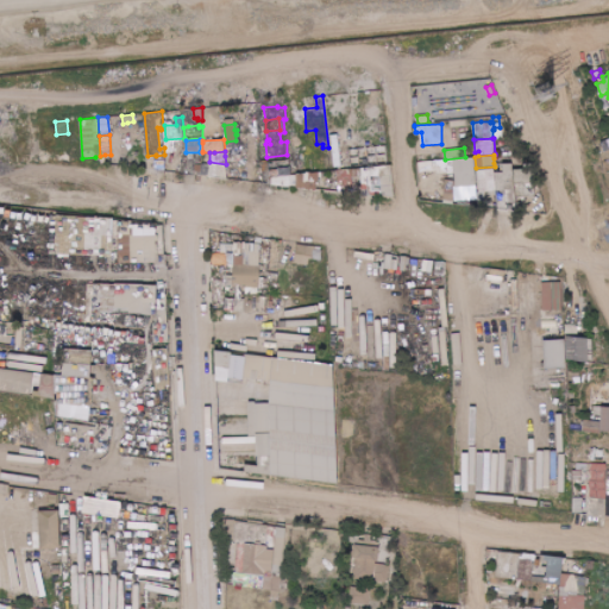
[(183,157),(183,174),(170,171),(170,169),(171,156),(183,157)]
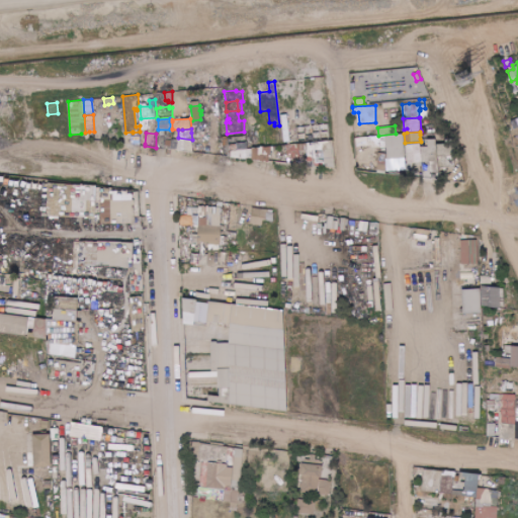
[(398,134),(398,140),(390,141),(390,146),(378,147),(378,144),(357,146),(356,138),(378,136),(396,134),(397,134),(398,134)]
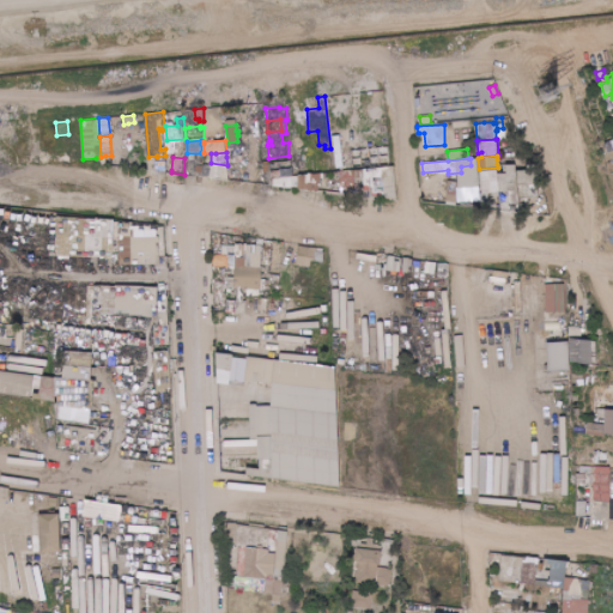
[(478,158),(479,169),(479,170),(481,194),(481,196),(481,198),(477,198),(473,199),(472,178),(473,178),(472,158),(477,158),(478,158)]
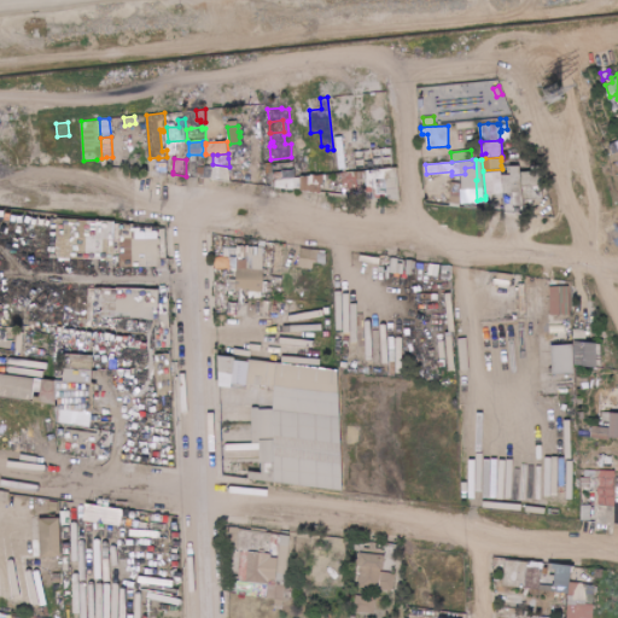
[(213,164),(229,167),(231,181),(210,179),(211,167),(211,164),(213,164)]
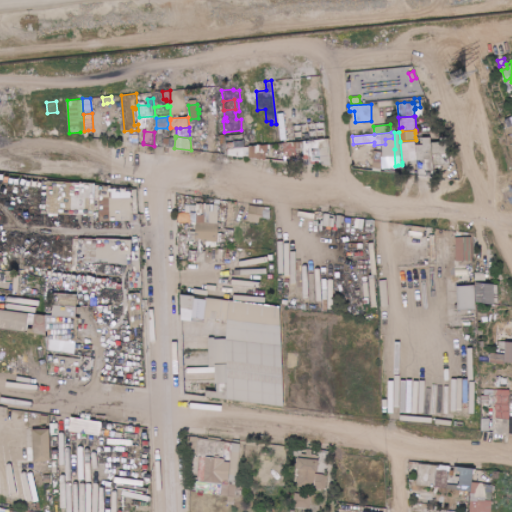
[(420,137),(421,137),(423,137),(423,138),(423,144),(416,145),(415,145),(415,142),(420,142),(420,137)]
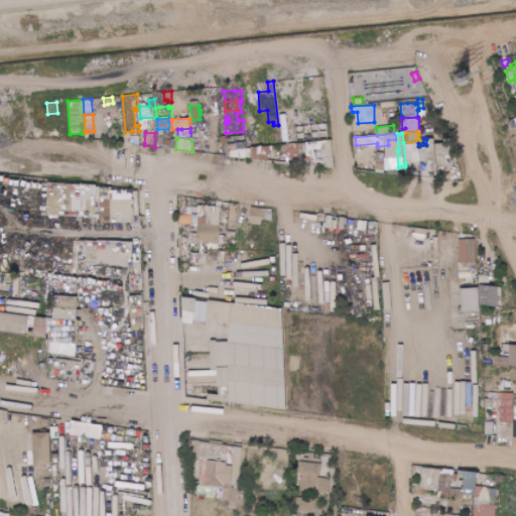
[(432,138),(434,138),(434,143),(435,154),(437,167),(437,170),(428,171),(427,161),(420,161),(419,146),(426,145),(426,139),(432,138)]
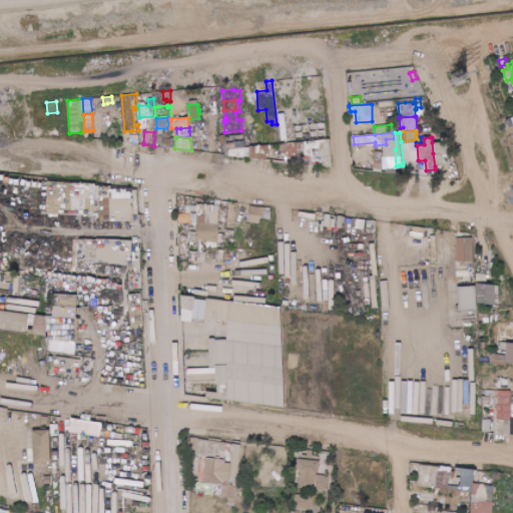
[(328,138),(330,165),(305,162),(304,141),(328,138)]
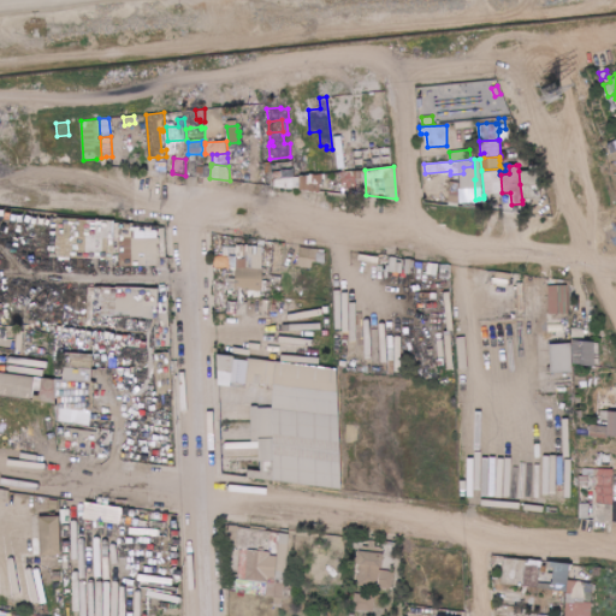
[(499,171),(499,175),(501,175),(502,193),(502,194),(491,194),(484,195),(481,171),(499,170),(499,171)]
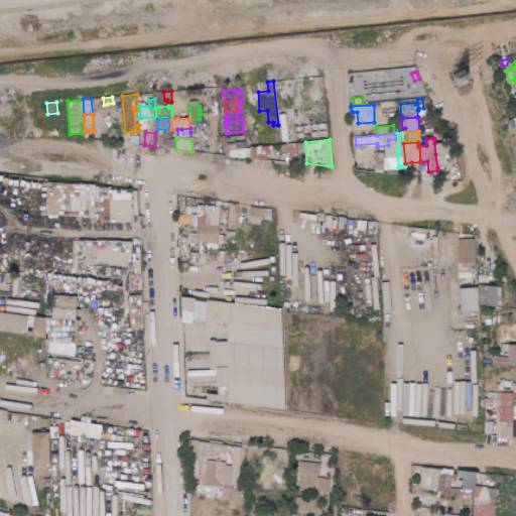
[(449,142),(453,151),(454,154),(447,154),(443,155),(443,154),(435,154),(434,143),(449,142)]
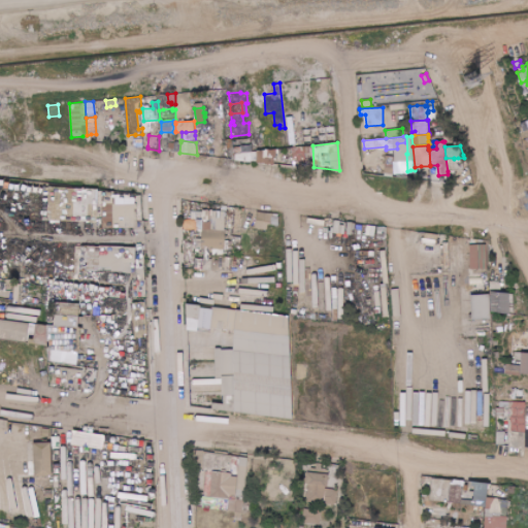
[(269,150),(270,157),(265,158),(265,162),(236,159),(235,154),(269,150)]
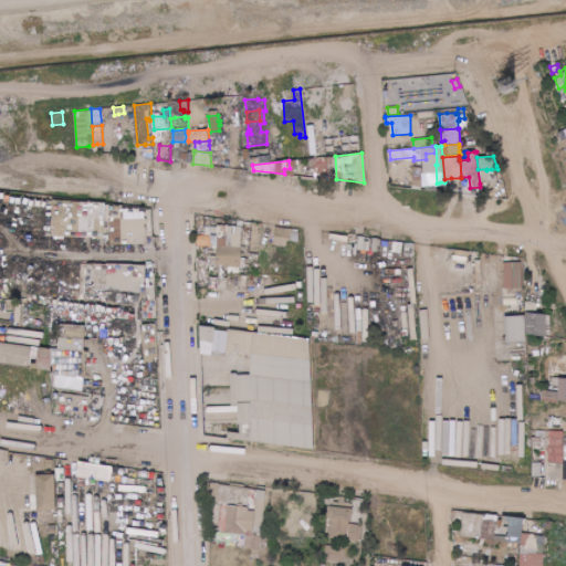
[(411,186),(413,166),(423,167),(422,187),(411,186)]
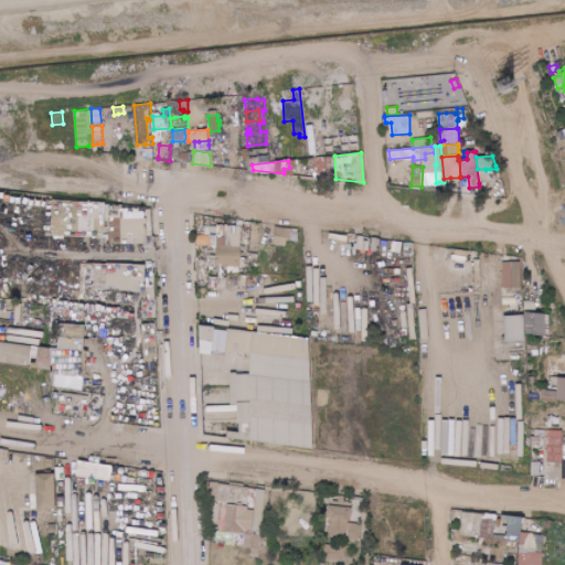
[(477,169),(486,169),(486,170),(490,169),(497,169),(497,173),(497,183),(491,184),(491,183),(479,183),(477,169)]
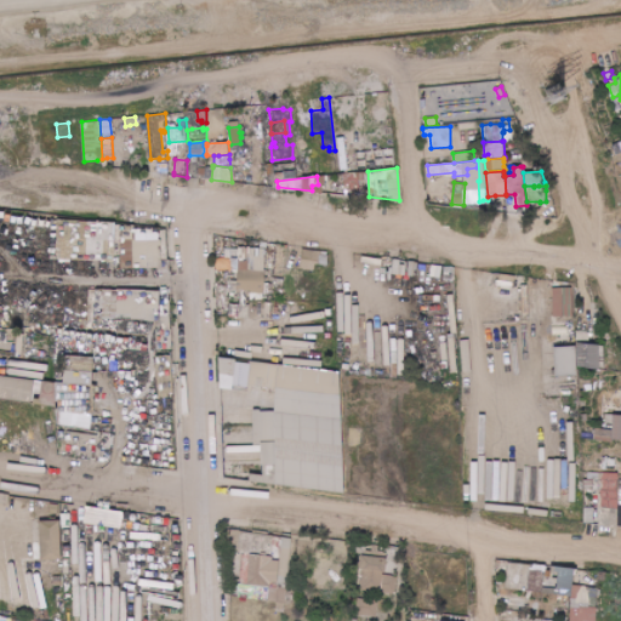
[(506,194),(514,194),(516,206),(527,205),(527,214),(527,215),(525,215),(508,212),(508,211),(507,208),(506,195),(506,194)]
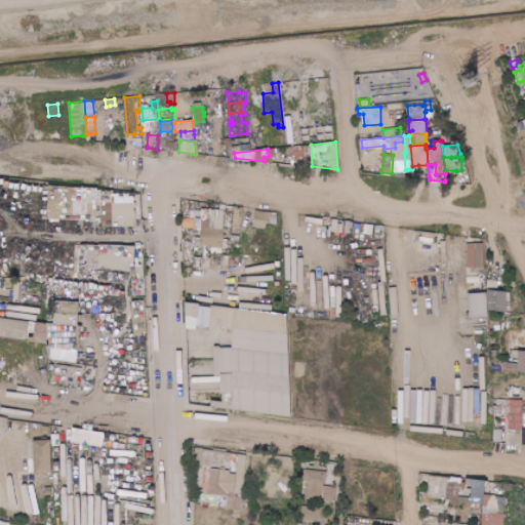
[(412,166),(418,165),(420,174),(412,175),(412,169),(412,168),(412,166)]
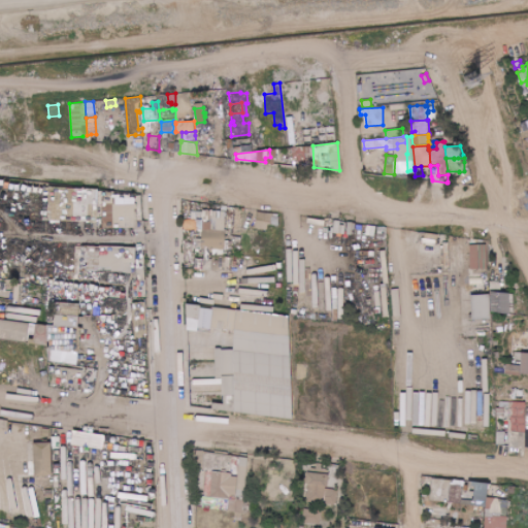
[(448,183),(448,182),(448,174),(456,174),(456,184),(448,183)]
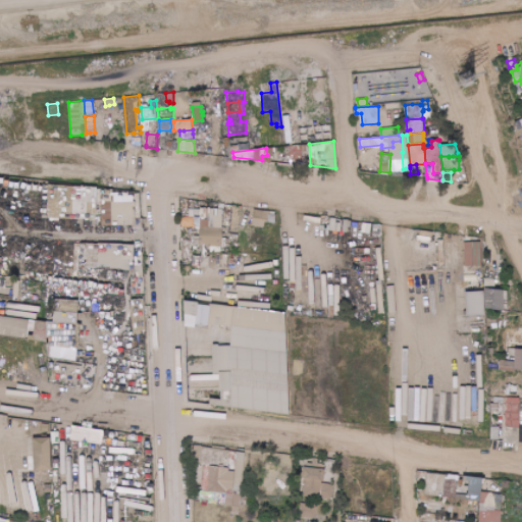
[(112,221),(135,222),(136,196),(112,195),(112,221)]
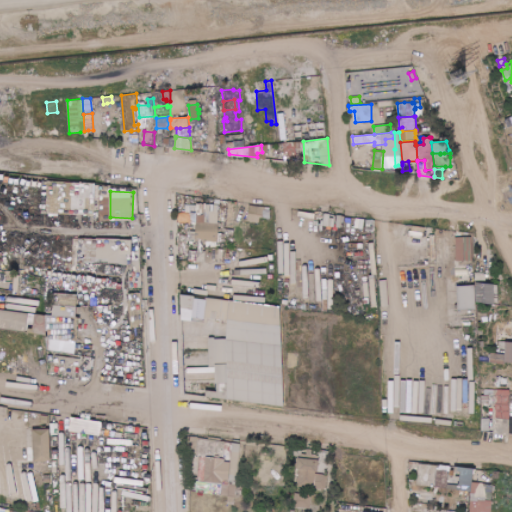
[(177,196),(179,196),(179,195),(182,195),(183,196),(193,196),(193,200),(194,200),(194,198),(202,198),(201,208),(194,207),(194,209),(193,209),(193,210),(186,210),(186,211),(177,211),(177,196)]
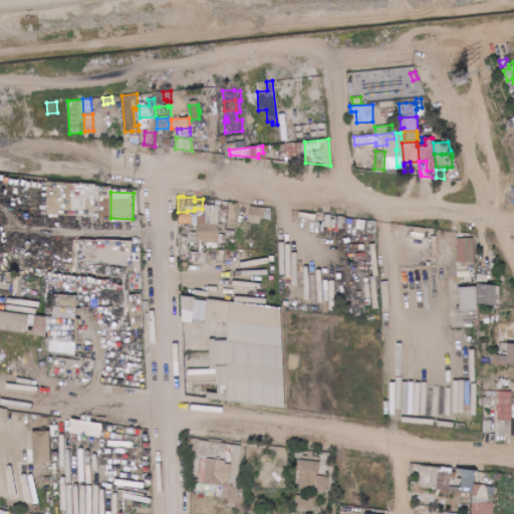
[(270,211),(265,211),(264,219),(261,218),(260,223),(248,222),(250,206),(270,208),(270,211)]
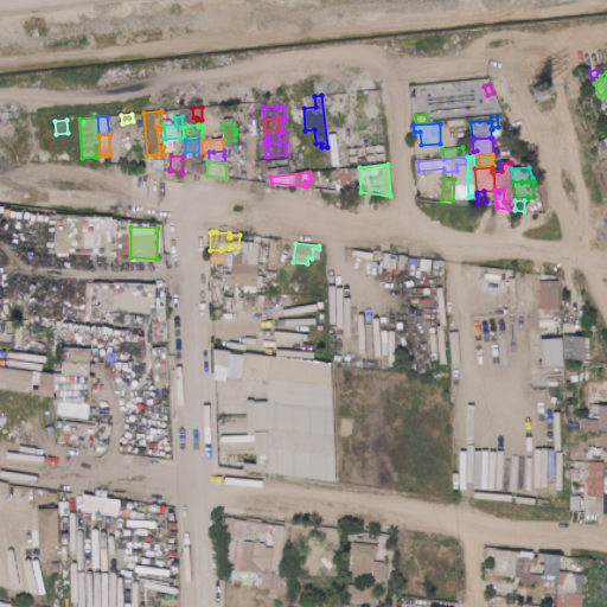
[(230,248),(238,248),(238,249),(240,249),(238,262),(237,262),(232,262),(232,266),(231,283),(229,283),(229,272),(225,272),(216,272),(216,263),(229,263),(229,249),(229,248),(230,248)]
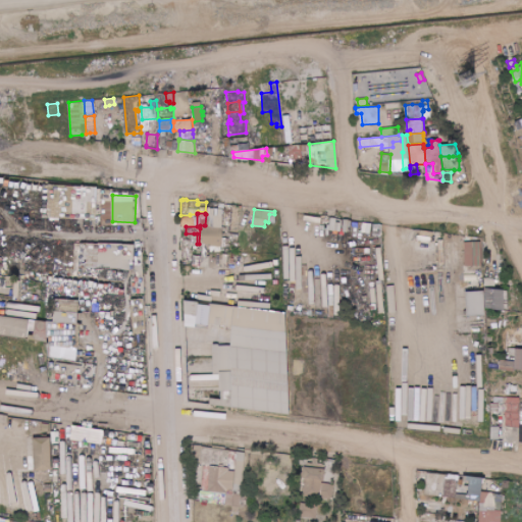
[(204,225),(205,225),(206,214),(216,215),(216,219),(221,219),(220,222),(223,222),(223,223),(226,223),(225,228),(223,228),(223,226),(222,226),(216,226),(216,227),(204,226),(204,225)]
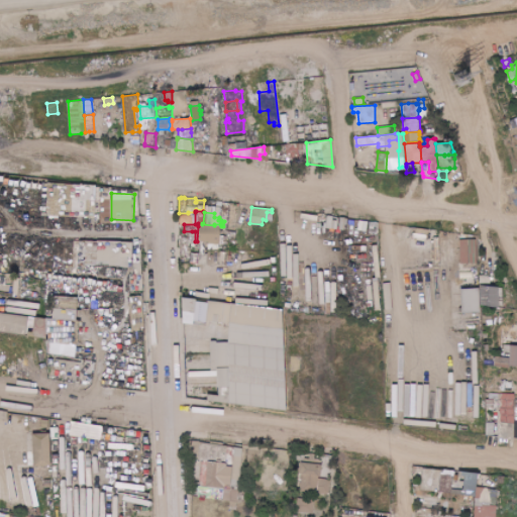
[(272,212),(274,212),(273,220),(266,220),(267,212),(272,212)]
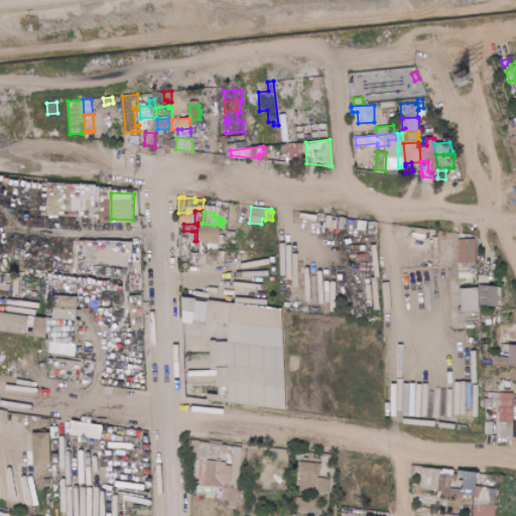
[(202,223),(202,224),(214,225),(214,224),(220,224),(221,224),(221,226),(220,244),(205,243),(198,243),(197,243),(197,241),(198,226),(198,223),(202,223)]
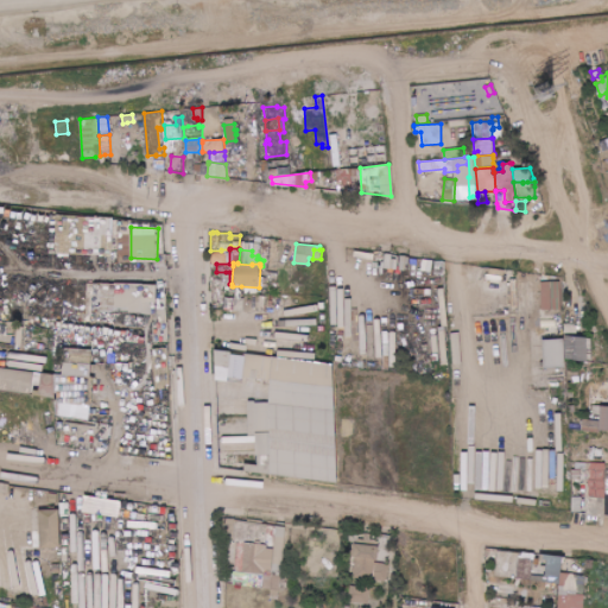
[(229,284),(229,286),(222,286),(221,286),(221,287),(217,287),(217,286),(215,286),(216,272),(226,272),(229,272),(229,284)]
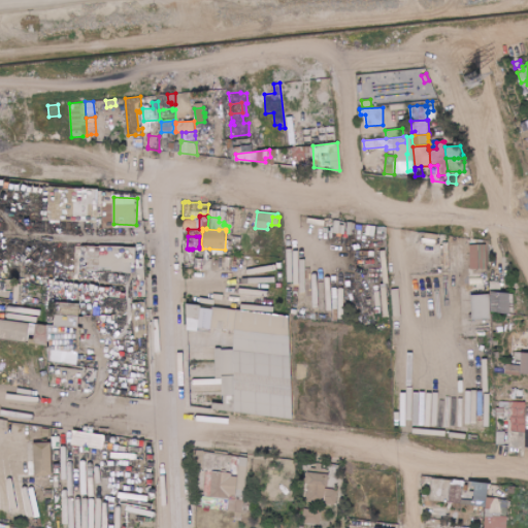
[(461,237),(460,249),(455,249),(455,253),(450,253),(450,236),(461,237)]
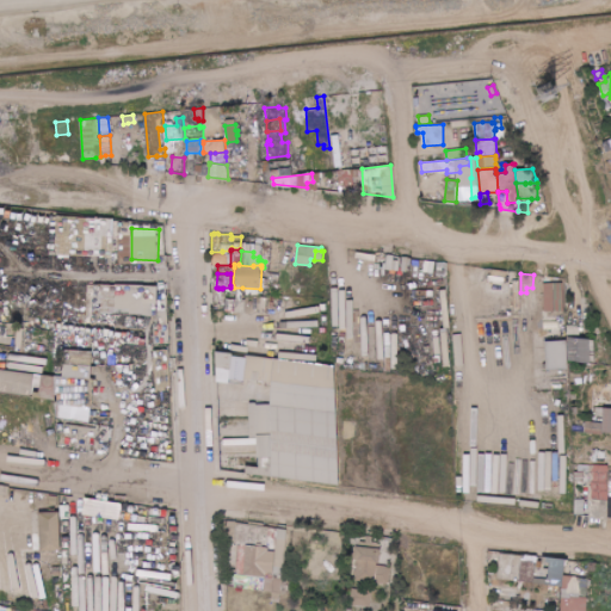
[(563,283),(563,294),(563,310),(544,312),(544,283),(551,283),(555,283),(563,283)]
